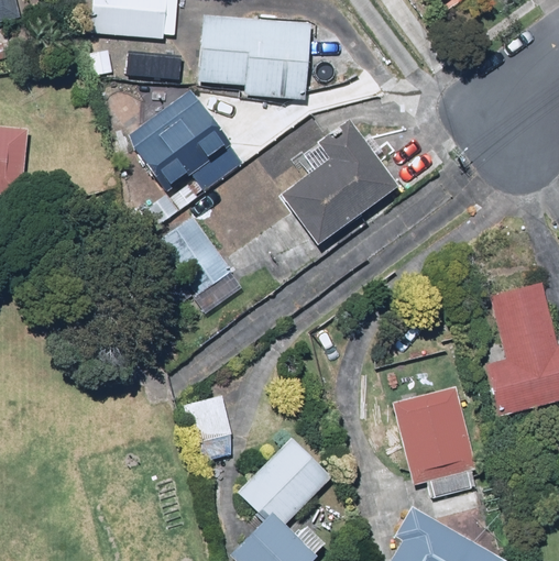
[(0,0),(0,22),(20,19),(15,0),(0,0)]
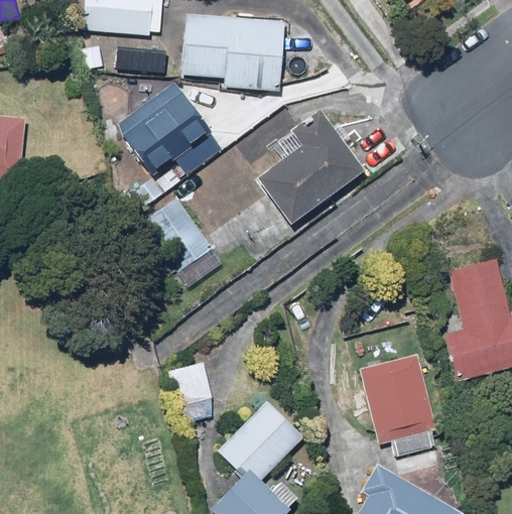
[(86,0),(84,29),(150,34),(153,0),(86,0)]
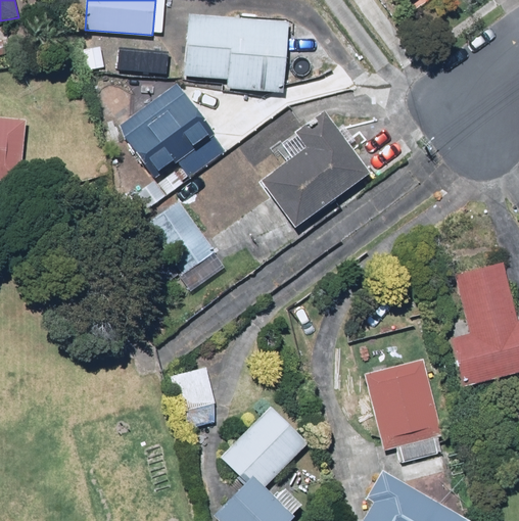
[(282,85),(287,21),(188,13),(183,77),(282,85)]
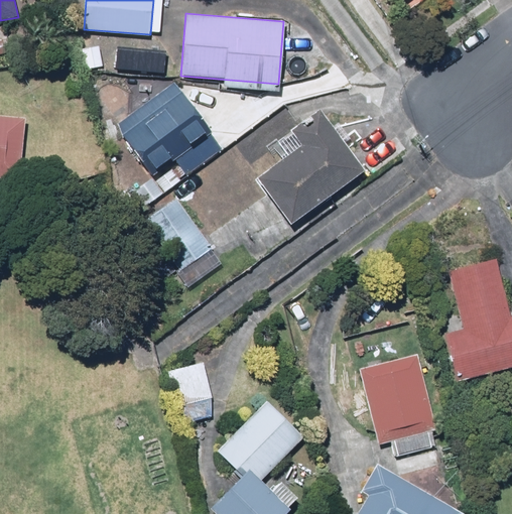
[(172,85),(116,124),(148,169),(205,131),(172,85)]
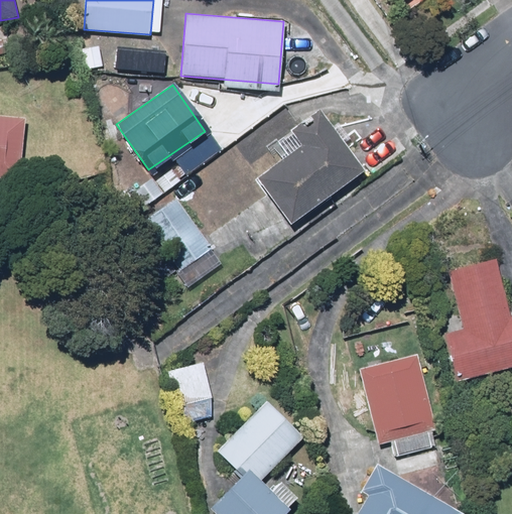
[(291,130),(302,145),(255,178),(288,224),(361,171),(315,113),(291,130)]
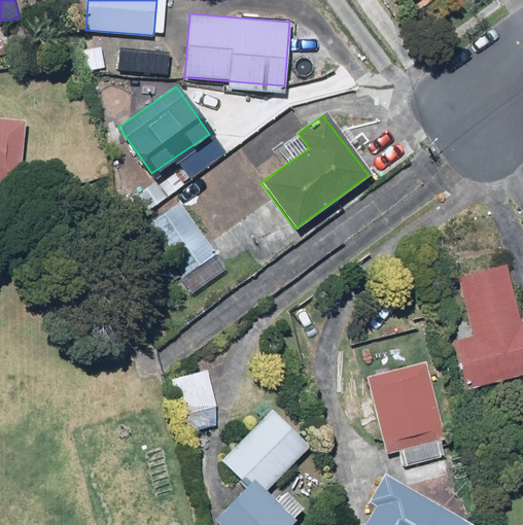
[(0,181),(20,184),(26,121),(0,118),(0,181)]
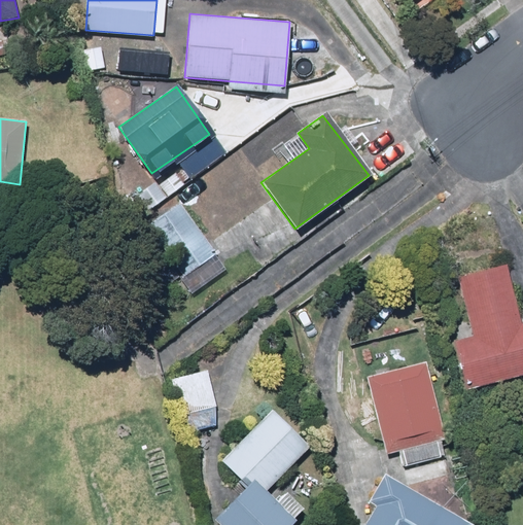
[(181,203),(149,225),(184,275),(216,253),(181,203)]
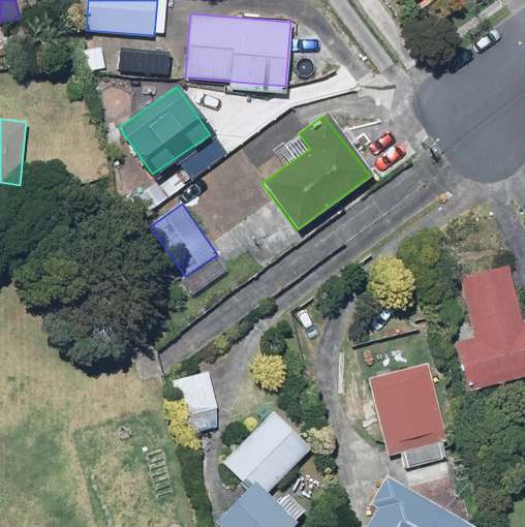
[(524,323),(510,267),(460,279),(474,337),(457,342),(469,392),(524,377),(524,323)]
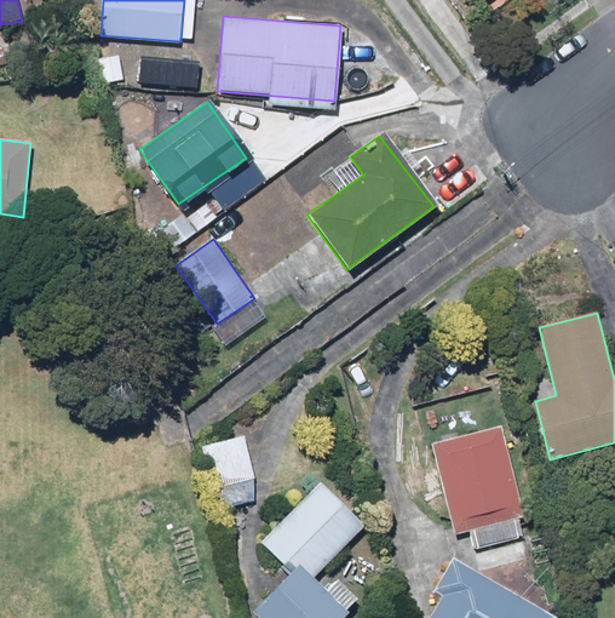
[(503,427),(431,444),(454,533),(470,530),(480,572),(530,560),(519,518),(524,516),(503,427)]
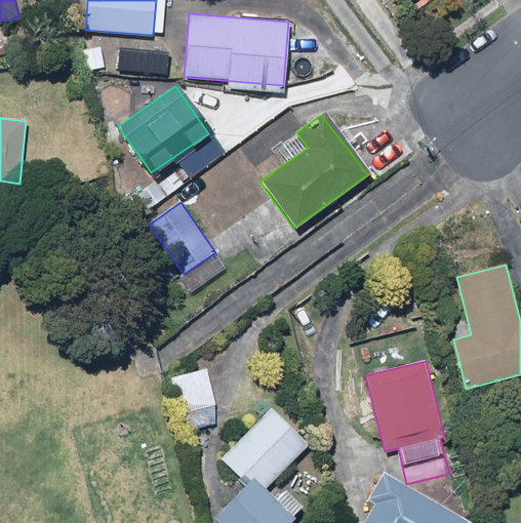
[(217,405),(208,367),(170,376),(184,430),(217,423),(217,405)]
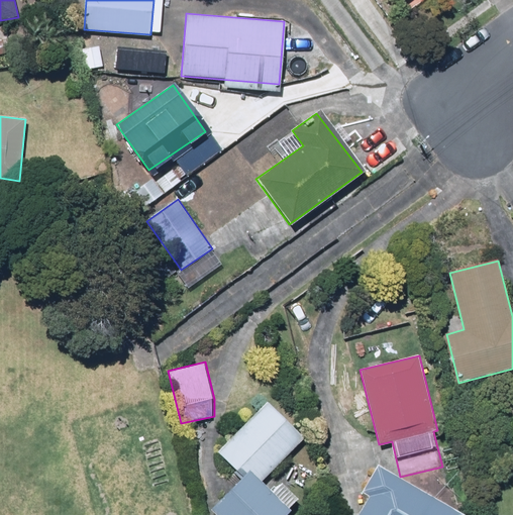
[(284,514),(288,511),(260,484),(305,438),(268,401),(217,452),(242,477),(208,512),(211,514),(284,514)]
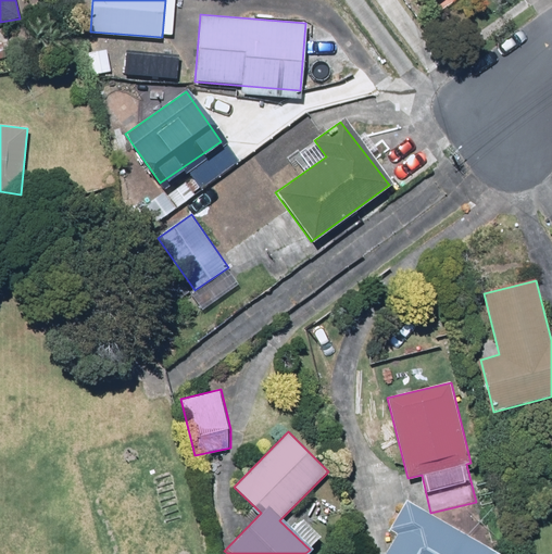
[(386,530),(393,534),(383,553),(493,553),(403,501),(386,530)]
